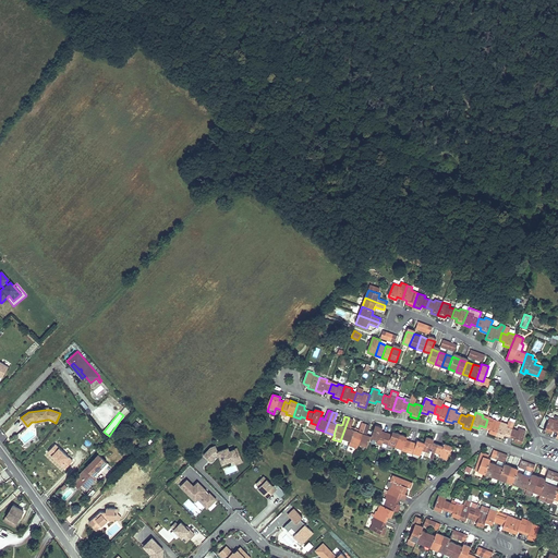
[(555,431),(557,432),(557,416),(557,417),(556,420),(549,417),(545,431),(552,433),(553,431),(555,431)]
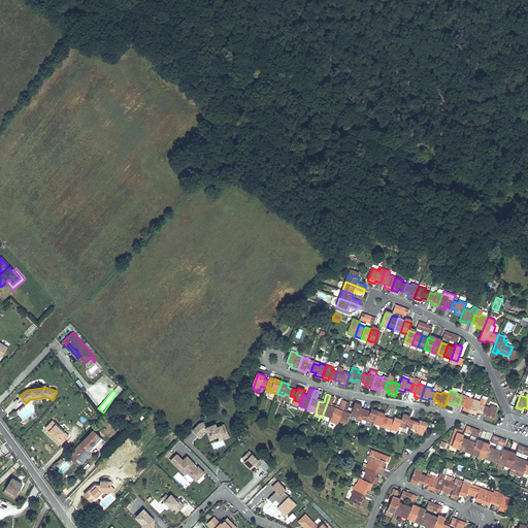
[(331,405),(332,404),(334,397),(330,395),(327,403),(323,415),(331,417),(335,406),(331,405)]
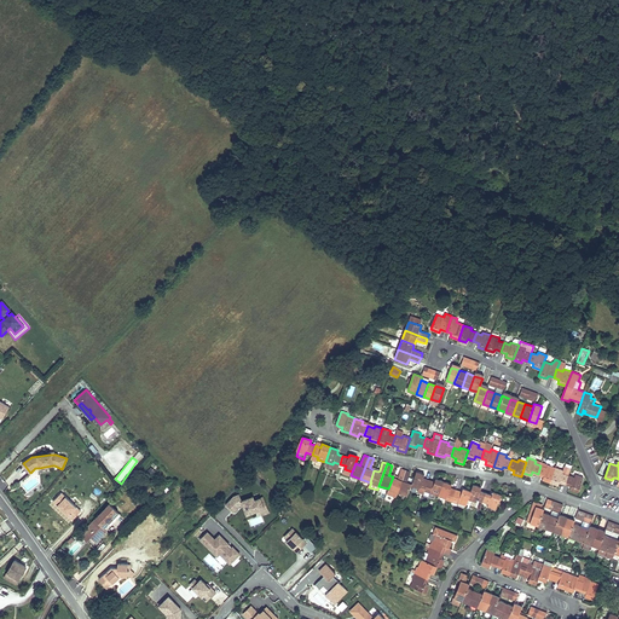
[(542,479),(550,482),(556,468),(548,464),(547,468),(541,466),(538,474),(542,475),(544,476),(542,479)]
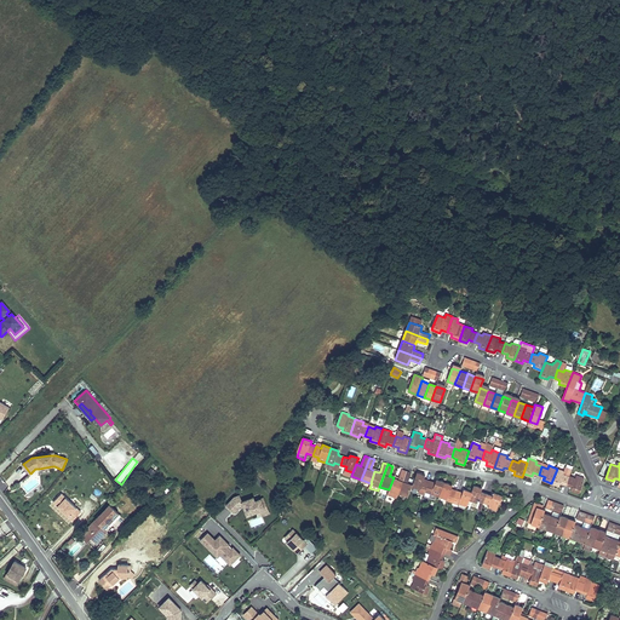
[(562,483),(567,484),(569,476),(563,474),(564,471),(557,469),(551,483),(560,486),(561,482),(562,483)]
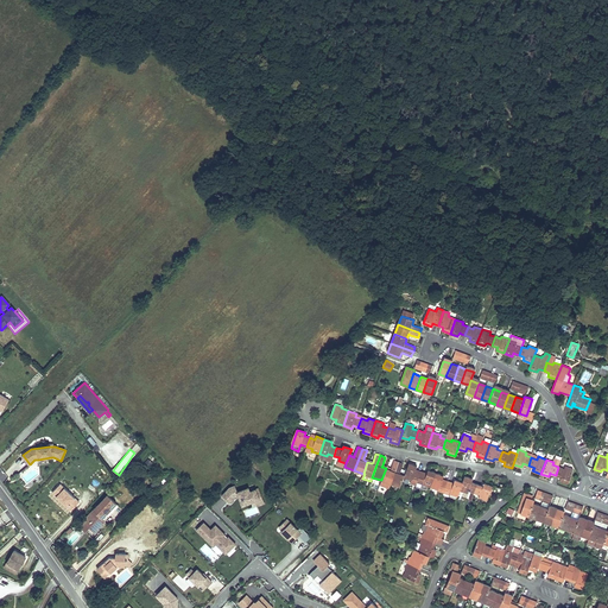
[(391,483),(396,472),(399,462),(394,461),(391,469),(391,470),(386,468),(381,480),(380,485),(388,488),(391,483)]
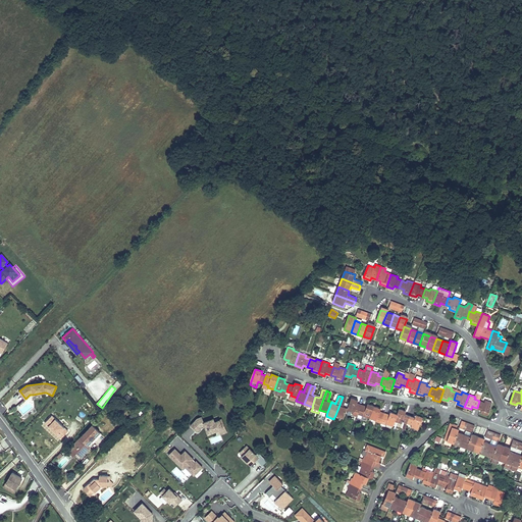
[(24,415),(37,403),(31,397),(18,410),(24,415)]
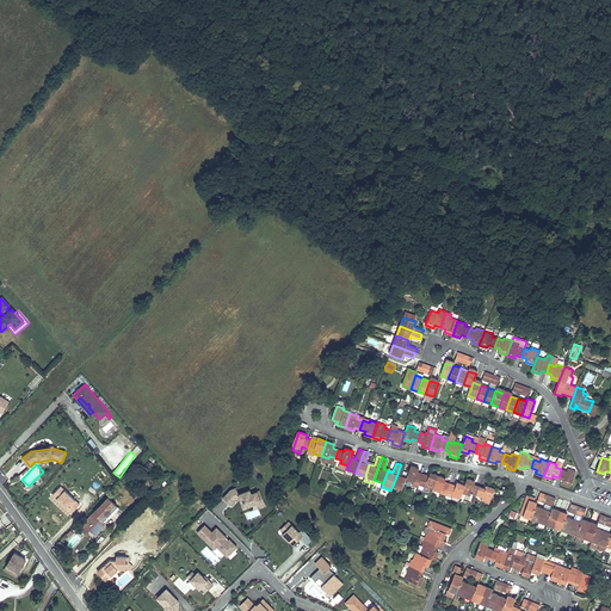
[(402,476),(402,474),(405,466),(401,464),(397,474),(393,486),(402,489),(406,480),(407,477),(402,476)]
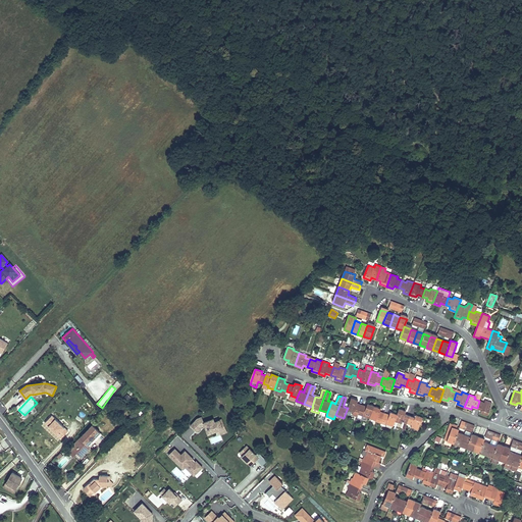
[(354,410),(359,412),(362,405),(358,404),(357,403),(358,400),(351,398),(348,407),(348,408),(347,410),(353,412),(354,413),(354,410)]
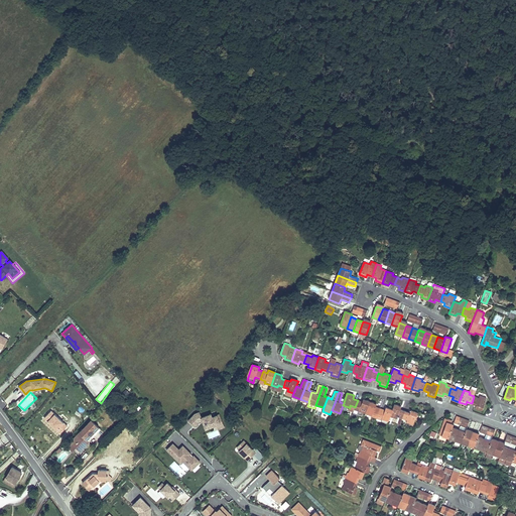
[(476,407),(482,410),(487,398),(480,395),(479,398),(474,396),(472,403),(475,404),(476,405),(476,407)]
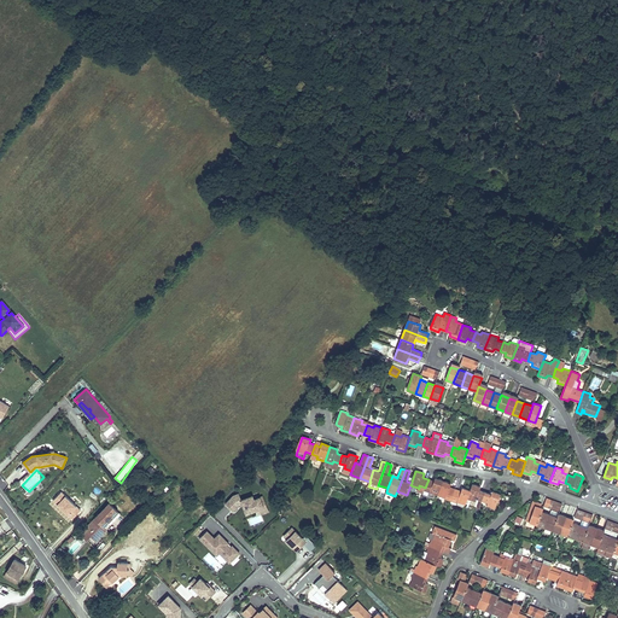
[(436,495),(437,495),(443,481),(435,478),(433,482),(429,479),(425,488),(431,489),(429,496),(435,497),(436,495)]
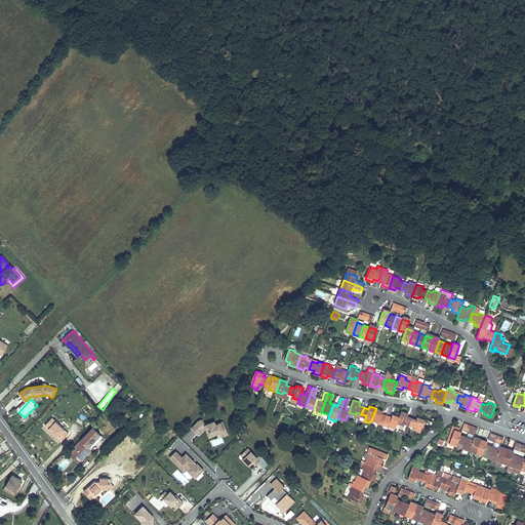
[(379,420),(385,422),(387,415),(384,414),(381,413),(382,410),(376,408),(371,420),(378,423),(379,420)]
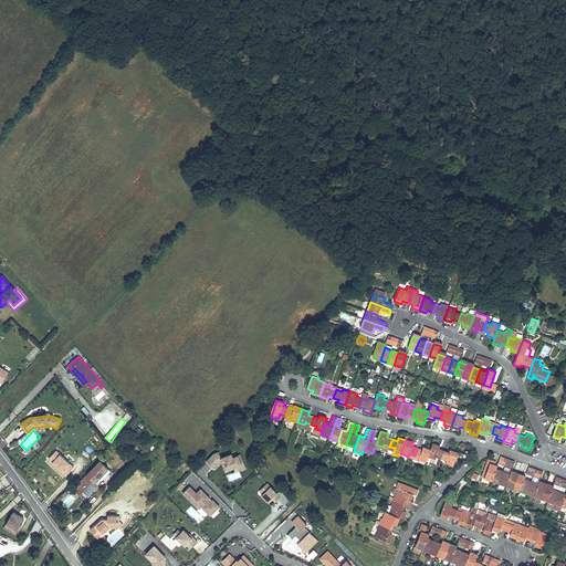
[(437,457),(441,459),(444,451),(440,449),(439,449),(440,446),(432,443),(430,449),(430,450),(431,450),(428,457),(436,459),(437,457)]
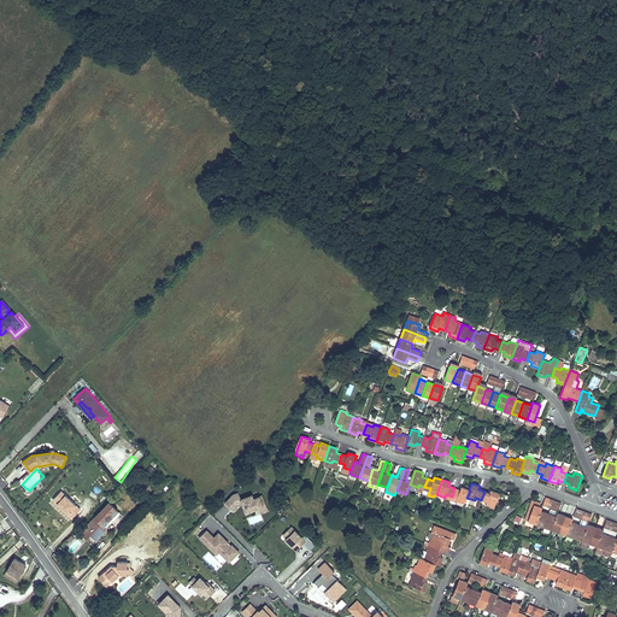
[(470,491),(469,491),(469,489),(462,487),(460,491),(458,489),(454,488),(452,497),(457,499),(456,501),(464,504),(466,498),(470,491)]
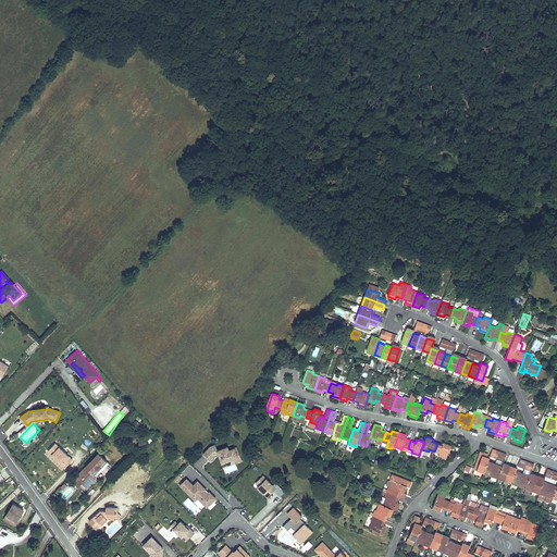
[(450,447),(450,445),(444,443),(443,445),(441,445),(437,444),(434,452),(440,453),(438,456),(446,458),(448,453),(450,454),(453,448),(450,447)]
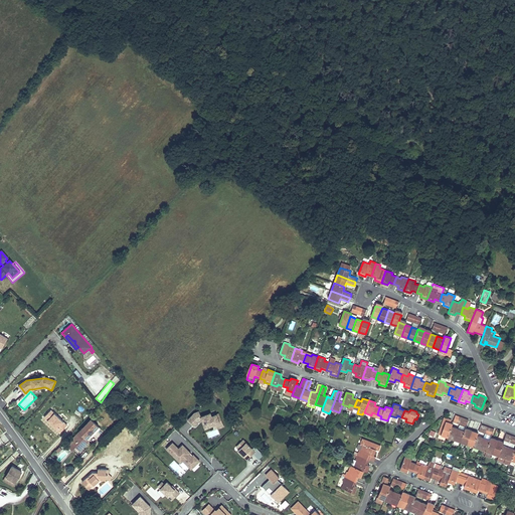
[(43,417),(59,433),(66,425),(50,410),(43,417)]
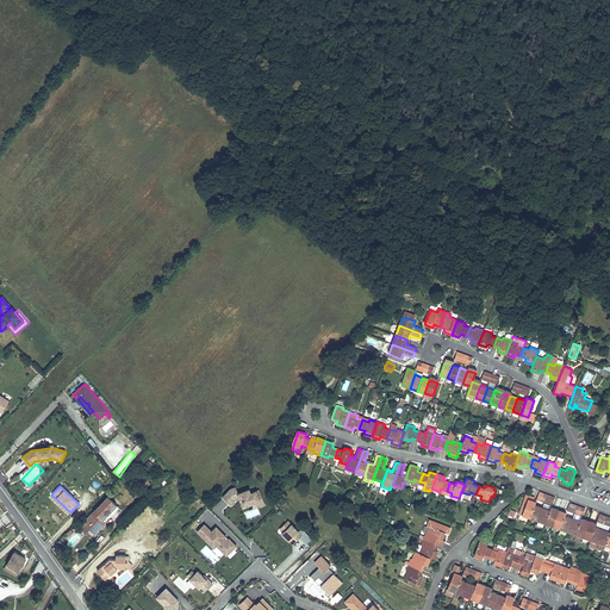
[(236,489),(231,490),(223,498),(230,505),(236,499),(240,498),(243,508),(254,504),(263,500),(260,491),(256,492),(255,487),(249,490),(249,491),(238,495),(236,489)]
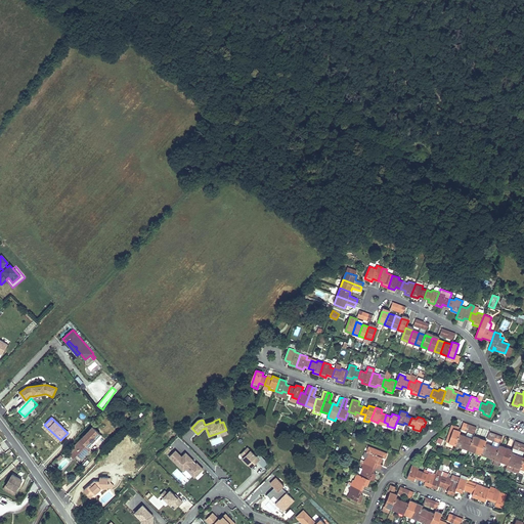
[(453,429),(459,430),(460,428),(452,425),(446,442),(448,443),(453,429)]
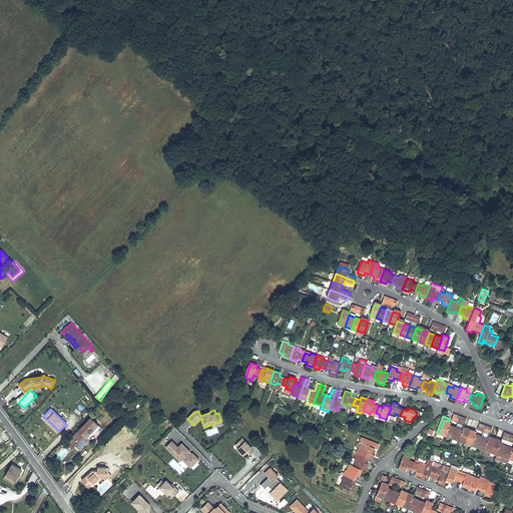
[(86,438),(98,425),(90,418),(66,443),(72,449),(75,445),(79,449),(88,440),(86,438)]
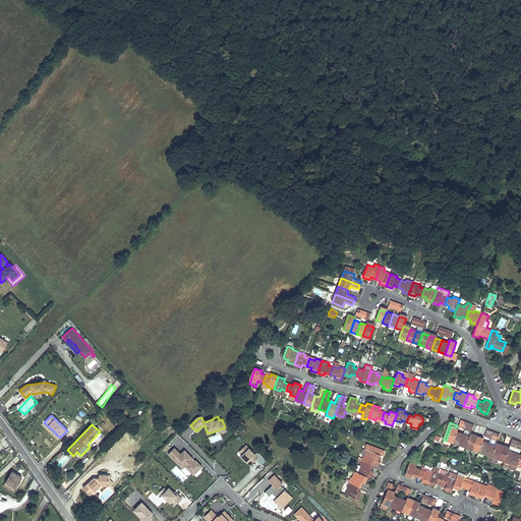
[(457,431),(458,428),(456,427),(451,426),(446,441),(453,443),(457,431)]
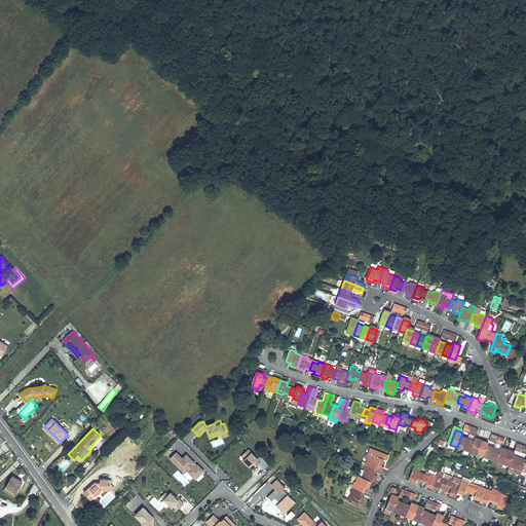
[(90,451),(103,438),(101,436),(88,449),(90,451)]
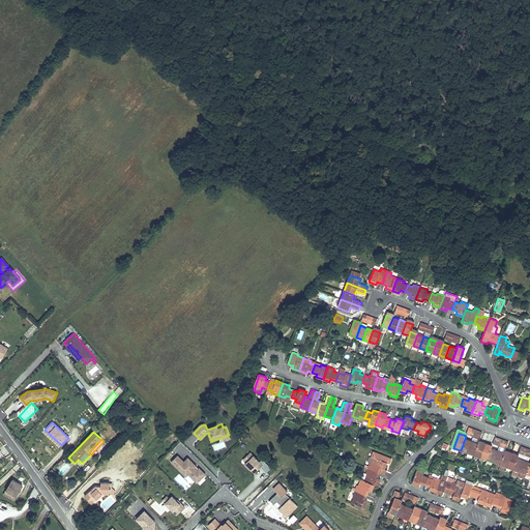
[(461,450),(467,452),(471,441),(465,439),(461,450)]
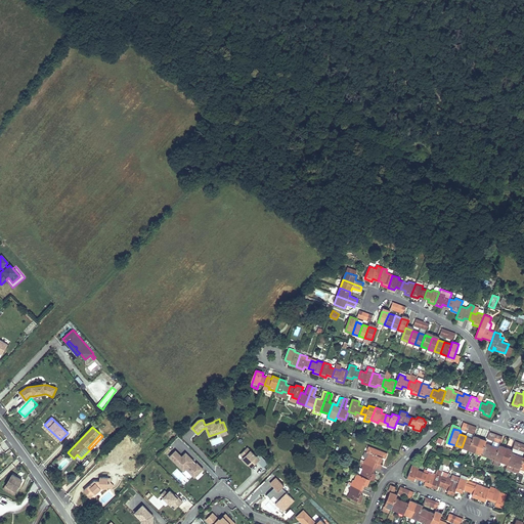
[(462,447),(469,450),(472,438),(466,436),(462,447)]
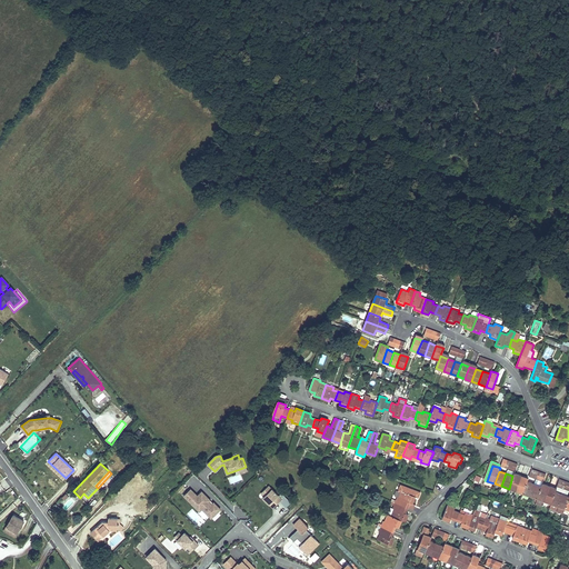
[(509,489),(516,491),(520,479),(512,476),(509,489)]
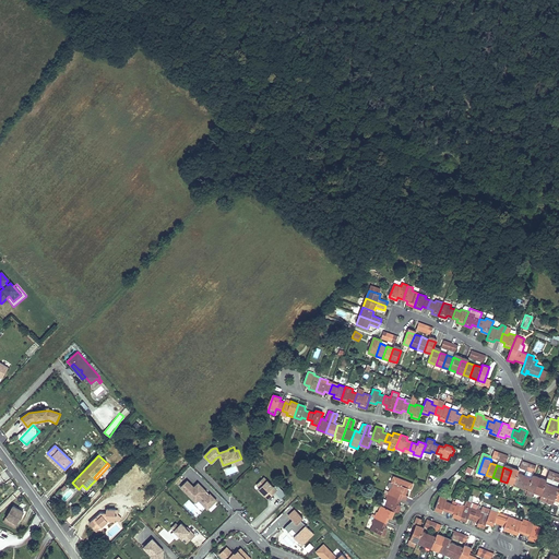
[(133,470),(118,486),(125,492),(137,480),(139,484),(143,479),(133,470)]
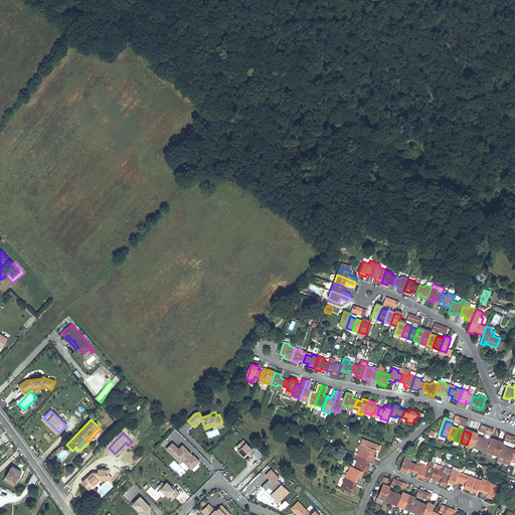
[(467,445),(473,447),(477,436),(471,434),(467,445)]
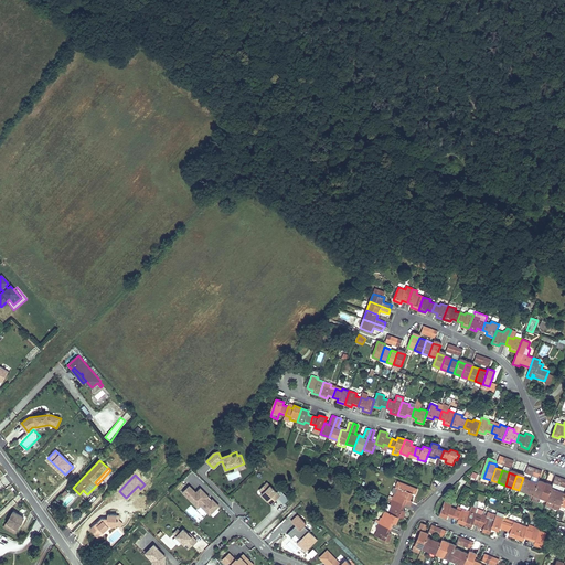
[(533,496),(537,482),(539,480),(540,478),(535,477),(532,476),(530,480),(526,492),(533,496)]
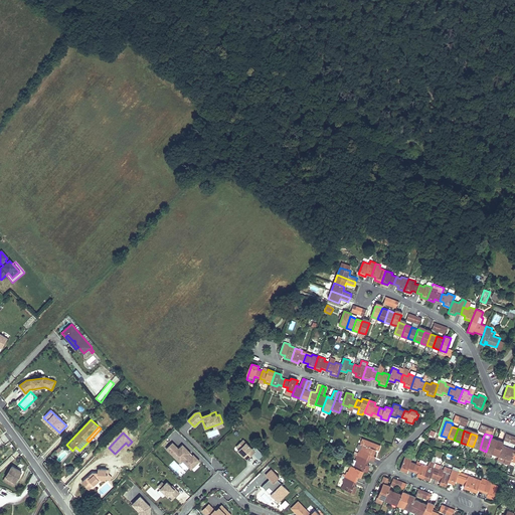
[(473,447),(480,449),(483,438),(477,436),(473,447)]
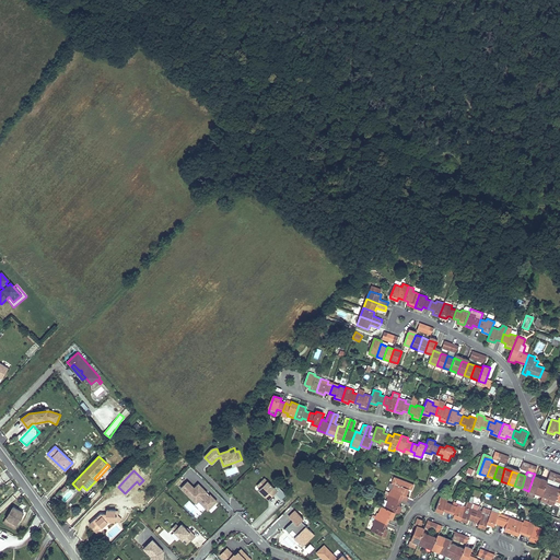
[(535,493),(539,481),(540,478),(536,476),(534,476),(533,478),(528,491),(527,496),(533,498),(535,493)]
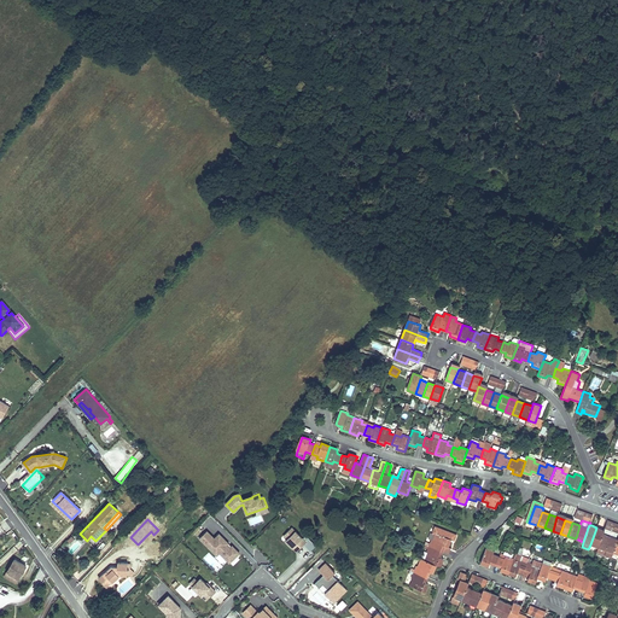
[(456,535),(435,526),(432,534),(436,535),(433,541),(431,540),(429,546),(443,552),(444,546),(448,547),(452,540),(454,541),(456,535)]
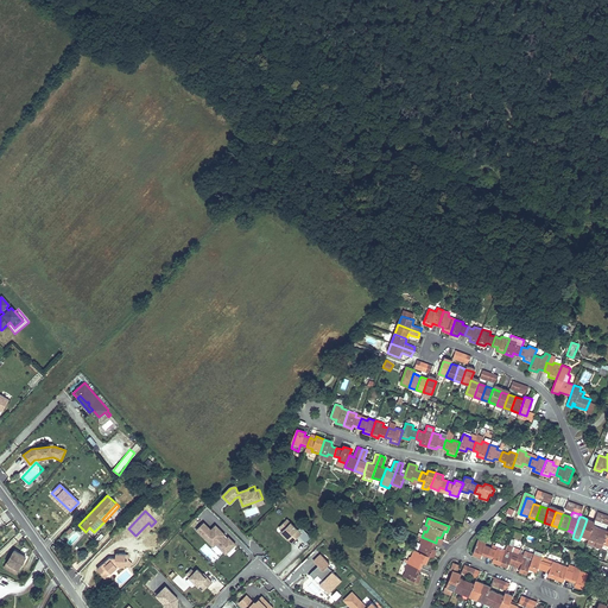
[(298,537),(305,543),(311,537),(301,527),(298,530),(287,519),(279,527),(283,531),(289,538),(287,539),(291,544),(296,539),(295,538),(297,536),(298,537)]
